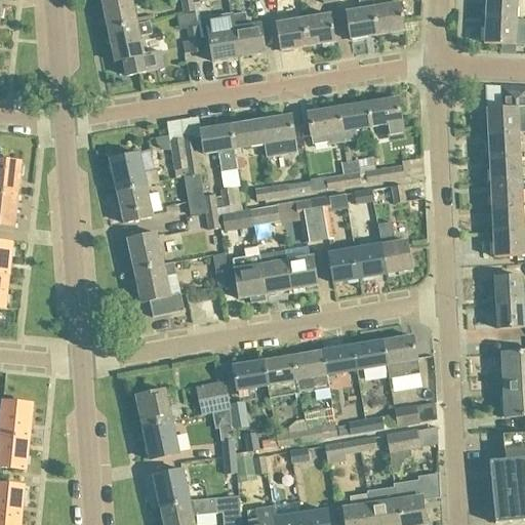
[(102,0),(108,30),(136,23),(131,0),(102,0)]
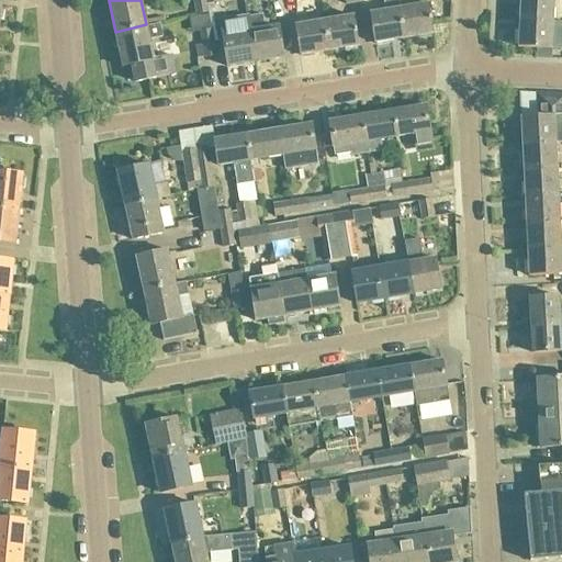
[(208,4),(206,0),(193,0),(197,13),(200,13),(209,11),(208,4)]
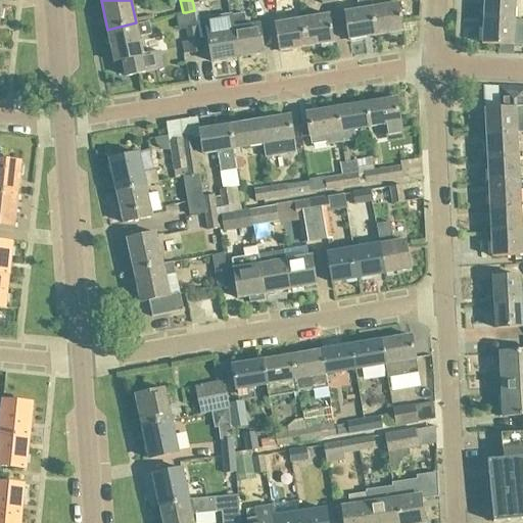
[(398,3),(385,5),(384,0),(370,0),(371,7),(372,7),(377,36),(403,31),(398,3)]
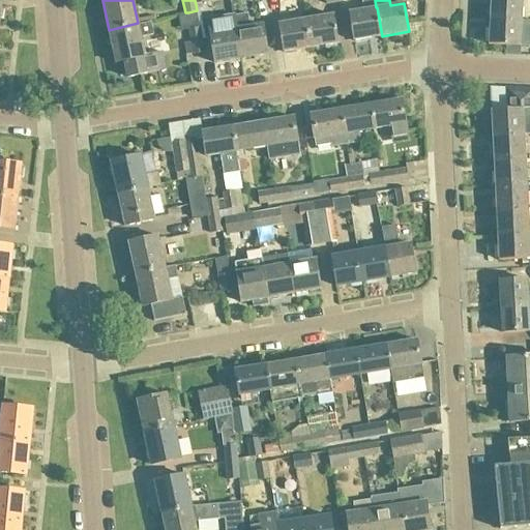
[(523,0),(490,0),(490,19),(523,20),(523,0)]
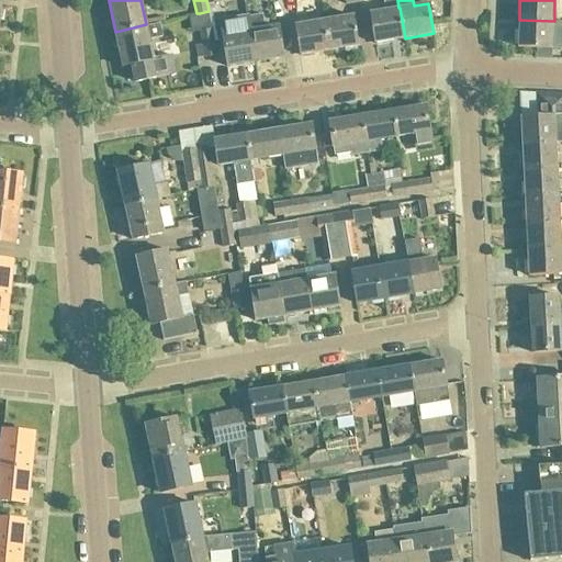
[(400,8),(398,8),(370,13),(374,43),(405,38),(400,8)]
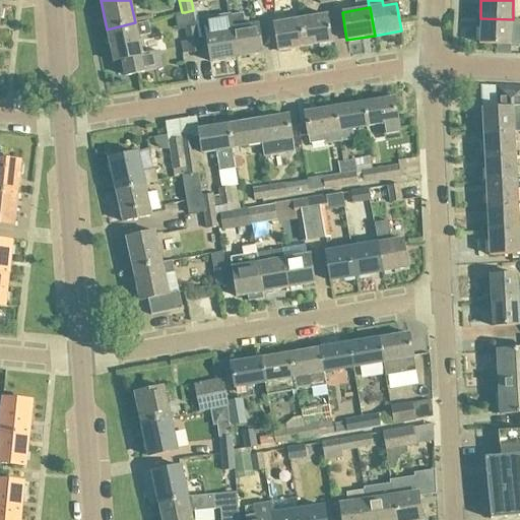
[(245,26),(243,12),(230,14),(232,28),(237,57),(262,53),(258,24),(245,26)]
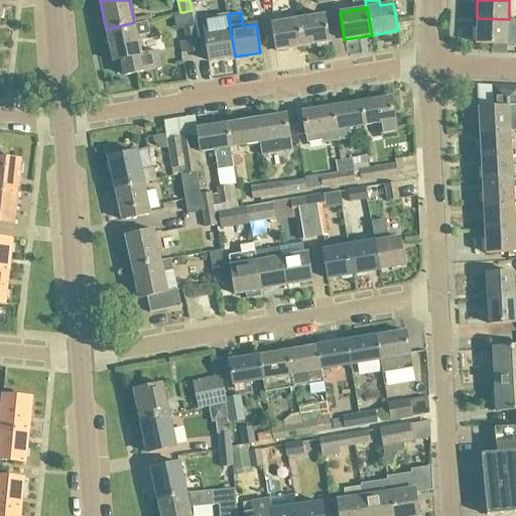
[(228,14),(211,17),(203,18),(205,32),(210,60),(235,56),(230,28),(228,14)]
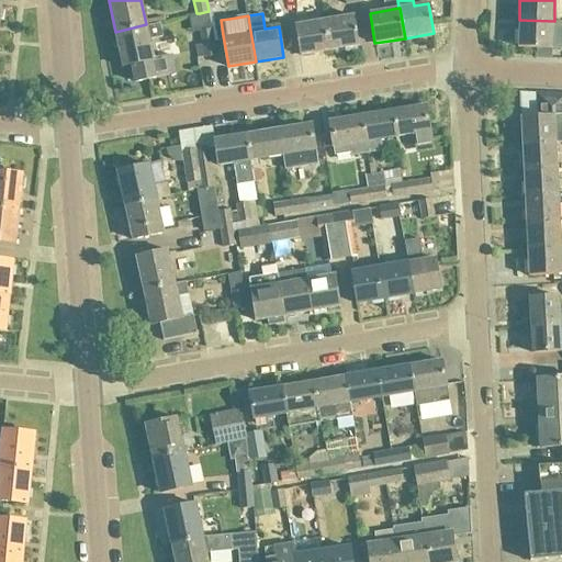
[(355,15),(325,20),(329,51),(359,46),(355,15)]
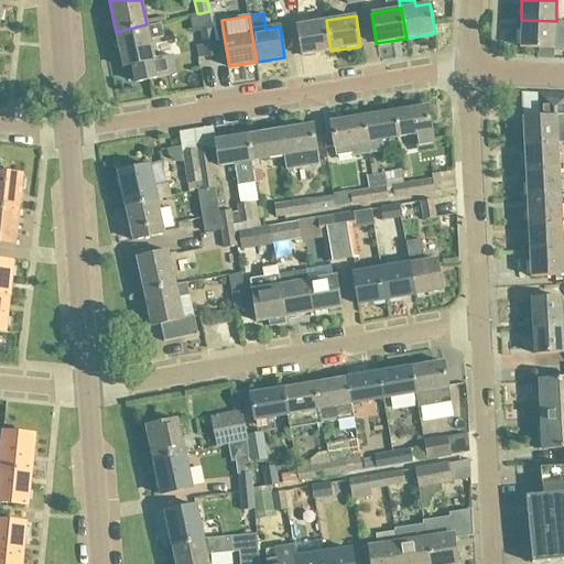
[(331,51),(326,20),(296,24),(301,55),(331,51)]
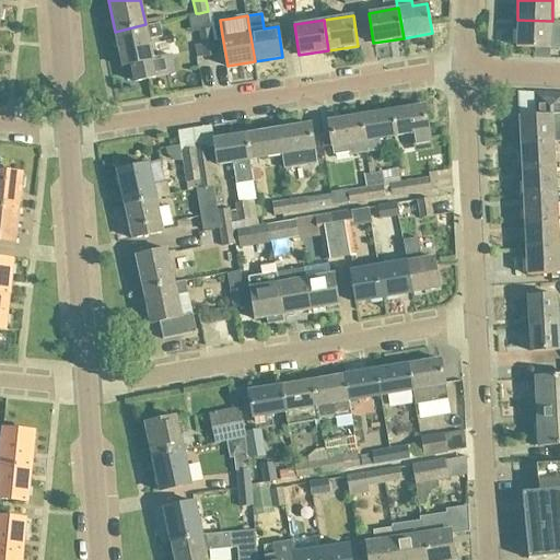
[(552,21),(517,20),(516,47),(551,48),(551,32),(559,32),(559,22),(552,22),(552,21)]
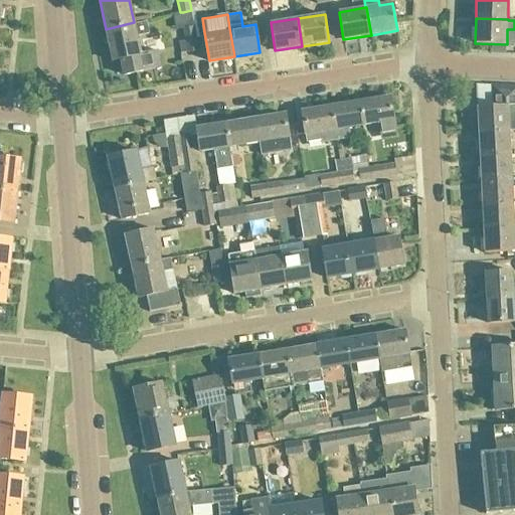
[(134,22),(106,29),(113,59),(121,58),(124,73),(161,65),(157,49),(141,52),(137,34),(149,32),(146,20),(134,22)]
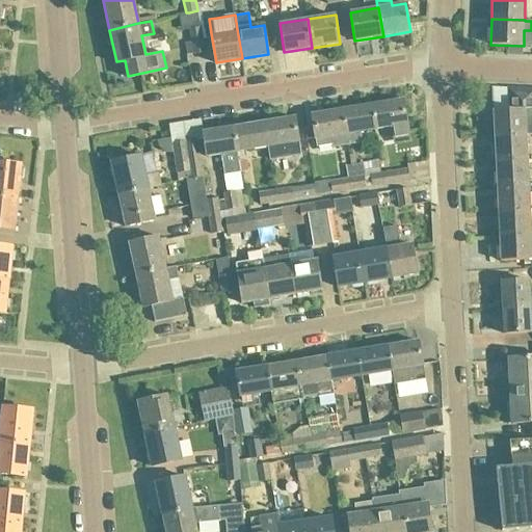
[(201,27),(189,29),(194,53),(206,51),(201,27)]
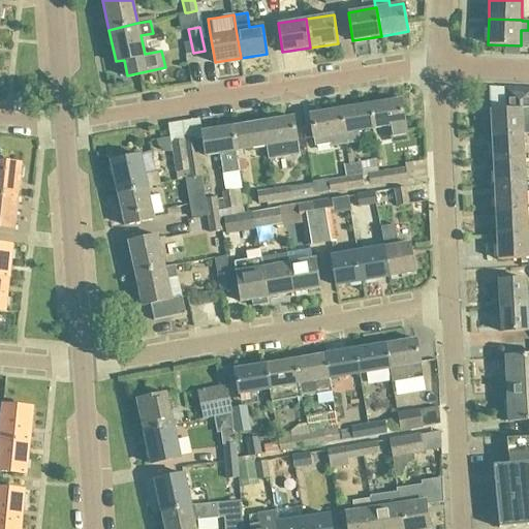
[(525,134),(528,133),(528,88),(505,87),(506,109),(491,110),(492,133),(524,132),(525,134)]
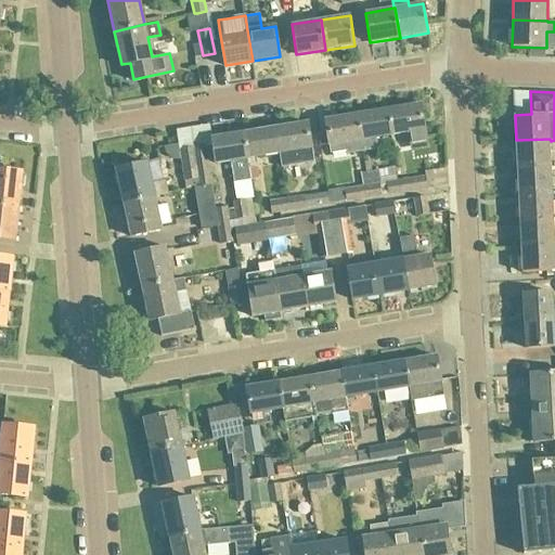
[(390,111),(394,134),(409,132),(411,145),(417,150),(429,147),(422,105),(390,111)]
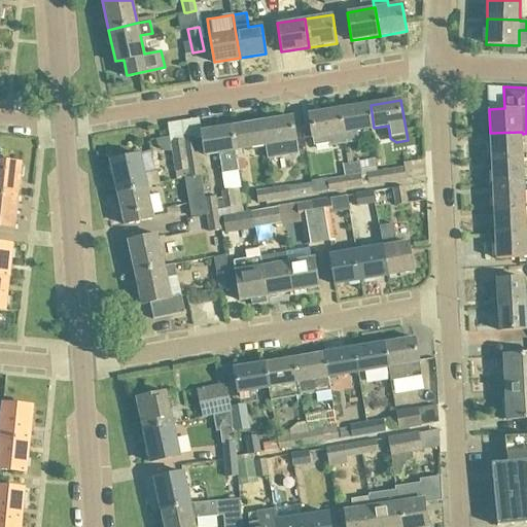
[(371,105),(341,109),(346,144),(359,142),(357,131),(374,128),(371,105)]
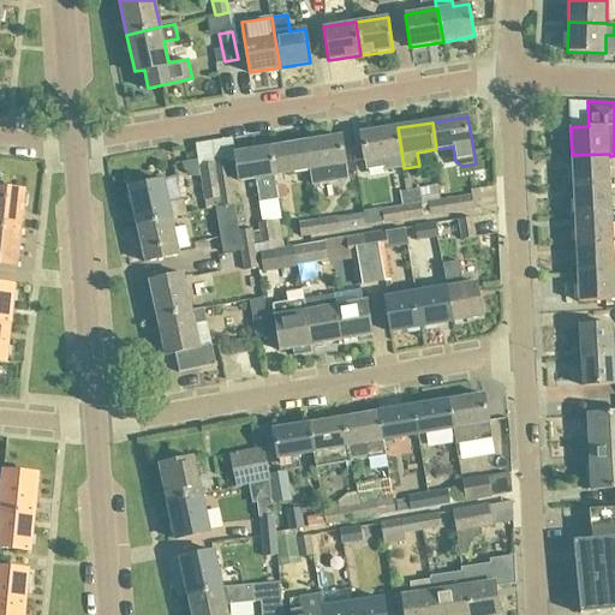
[(404,168),(398,127),(362,133),(366,161),(368,169),(384,167),(386,171),(404,168)]
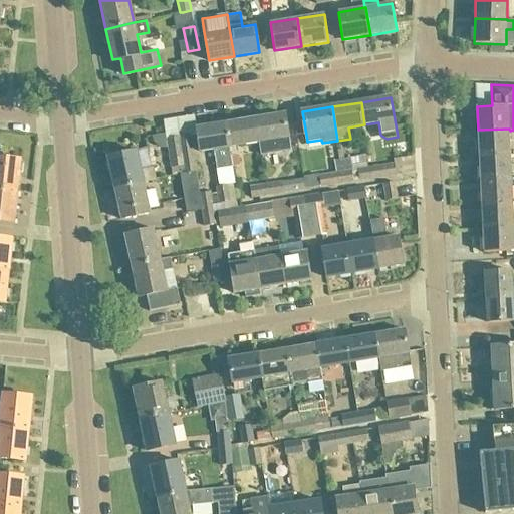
[(160,133),(190,132),(189,114),(159,116),(160,133)]
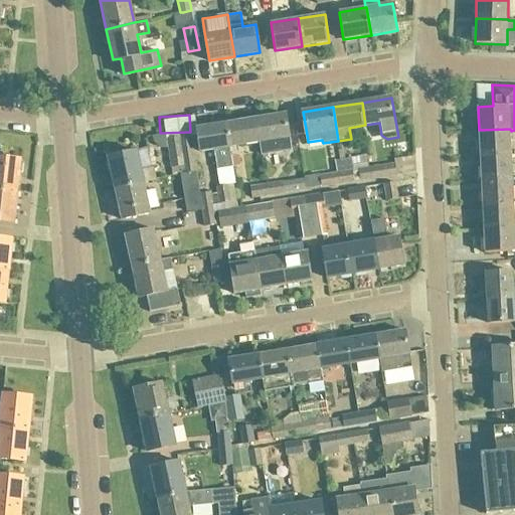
[(258,120),(261,142),(291,138),(287,115),(258,120)]
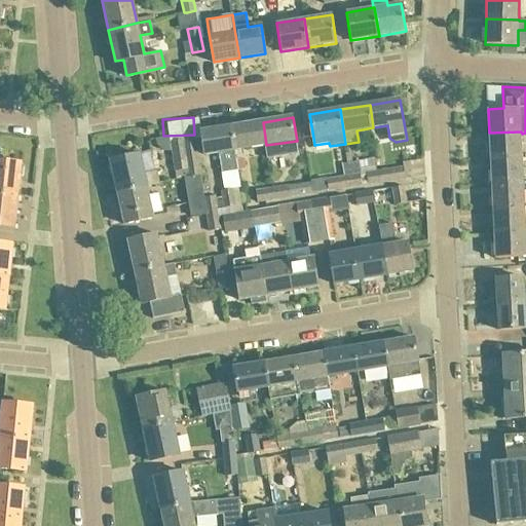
[(217,129),(201,133),(205,155),(219,153),(224,182),(239,180),(235,151),(237,150),(233,127),(230,127),(230,125),(227,122),(218,124),(217,127),(217,129)]
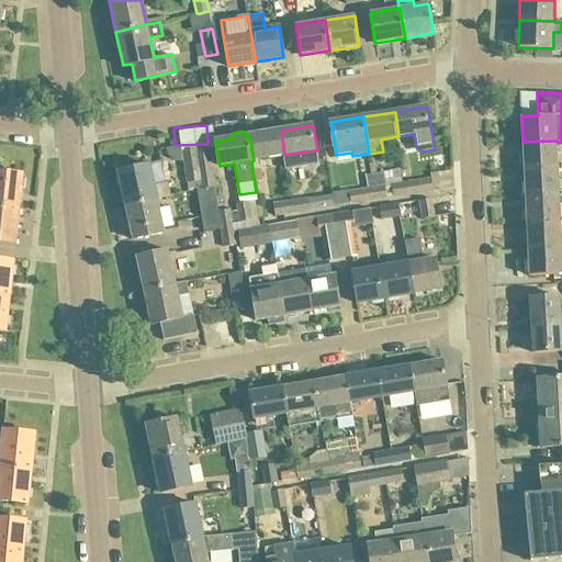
[(281,131),(249,136),(254,160),(284,155),(281,131)]
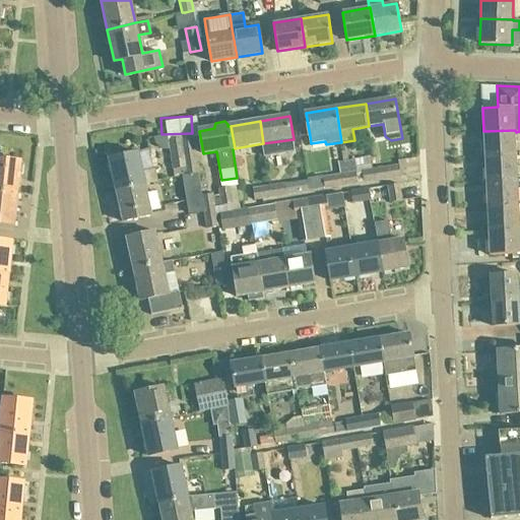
[(516,132),(515,130),(483,131),(484,156),(517,154),(516,132)]
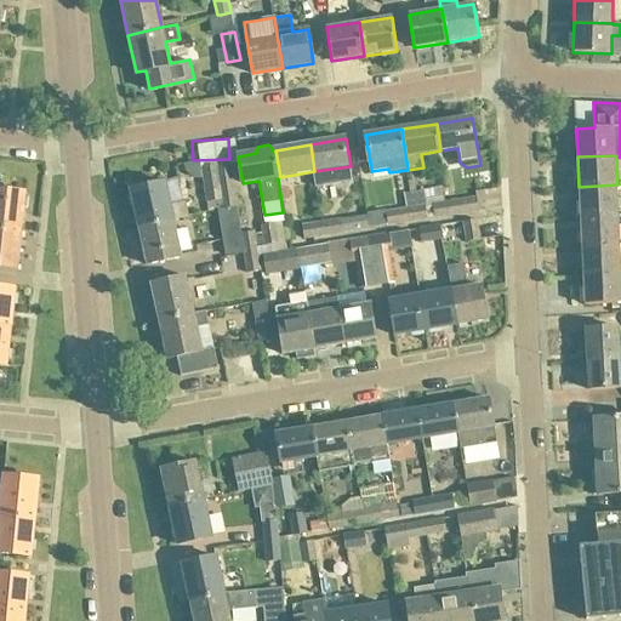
[(221,191),(235,188),(231,164),(217,165),(221,191)]
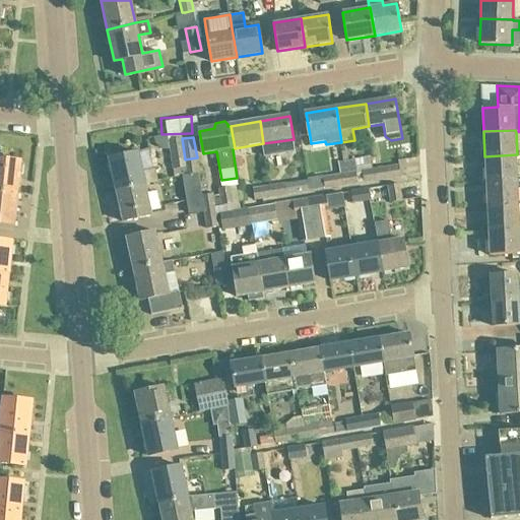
[(185,159),(182,138),(169,140),(173,170),(175,178),(188,176),(185,159)]
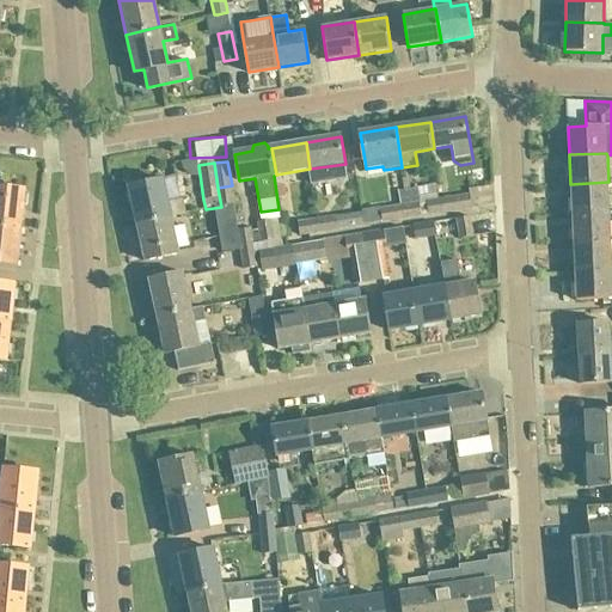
[(183,199),(167,202),(163,181),(130,188),(138,225),(171,218),(171,216),(187,213),(183,199)]
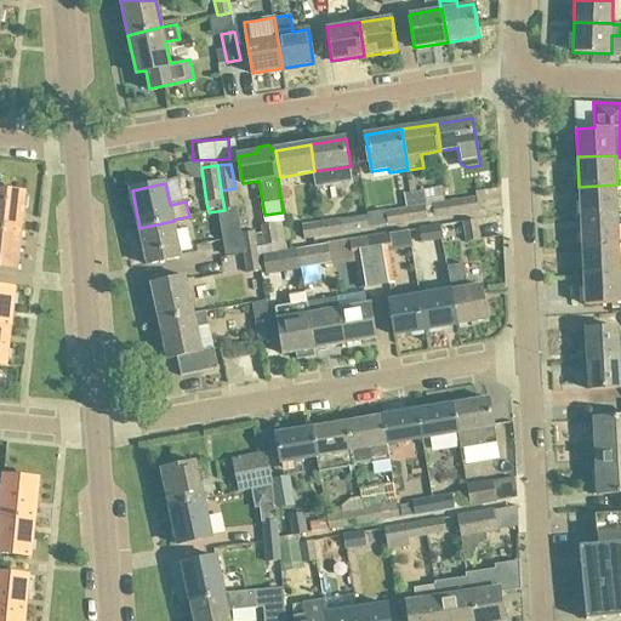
[(619,214),(617,184),(579,187),(580,215),(619,214)]
